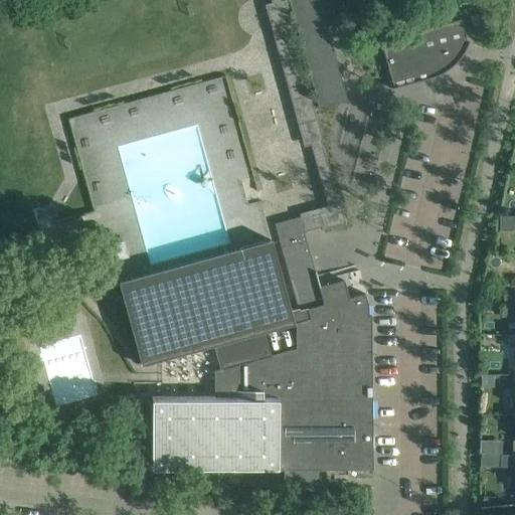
[(317,212),(322,229),(345,223),(338,201),(336,202),(321,141),(323,141),(313,106),(311,106),(282,0),(270,0),(271,2),(265,4),(304,146),(311,144),(329,208),(317,212)]
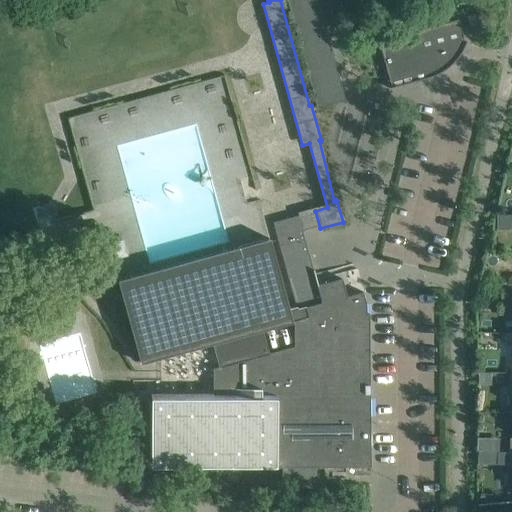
[(345,100),(327,36),(317,0),(287,0),(316,108),(345,100)]
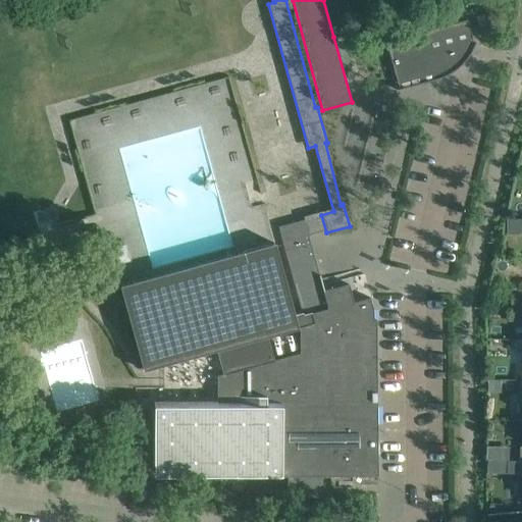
[(419,83),(435,79),(445,75),(453,71),(460,65),(466,58),(471,51),(475,42),(473,42),(467,21),(386,43),(397,83),(418,77),(419,83)]
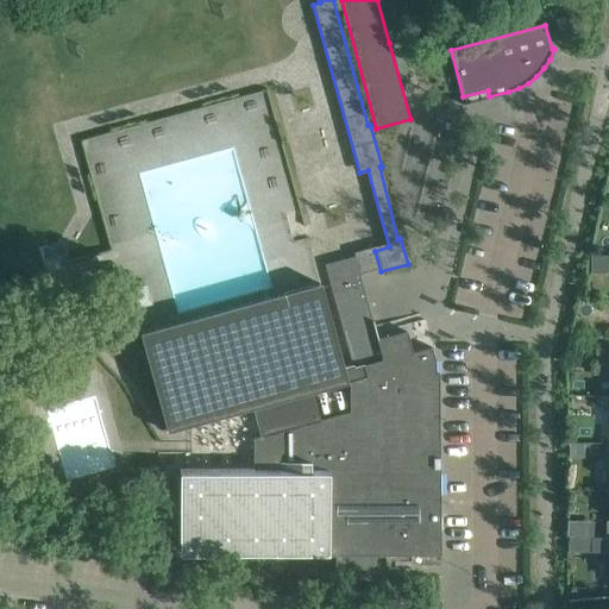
[(320,283),(319,283),(274,296),(156,328),(139,333),(167,432),(190,426),(252,409),(261,437),(252,438),(252,469),(242,469),(180,470),(180,472),(180,498),(180,532),(180,556),(334,554),(334,579),(384,578),(384,575),(384,554),(410,554),(440,554),(439,472),(439,372),(435,372),(435,360),(431,346),(418,350),(413,352),(407,331),(401,333),(377,339),(374,327),(374,326),(359,277),(358,274),(353,257),(331,263),(325,264),(351,364),(346,366),(343,366),(321,283),(320,283)]
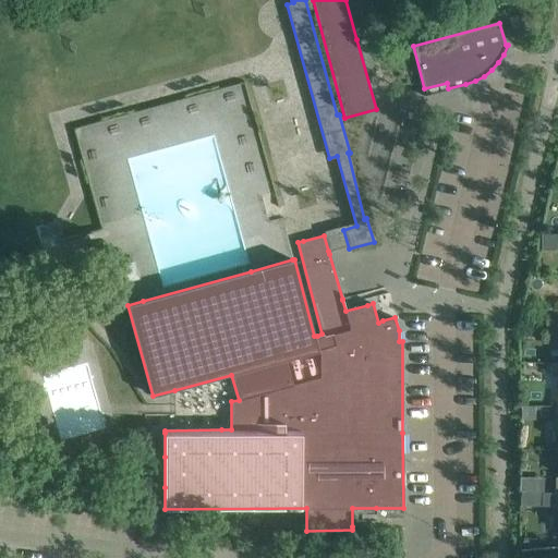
[(520,492),(520,506),(532,506),(532,492),(520,492)]
